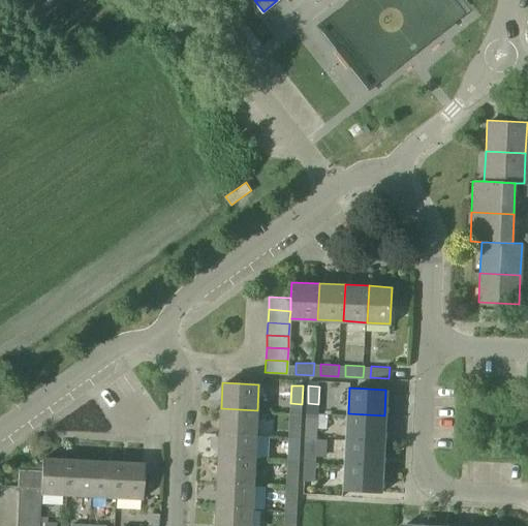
[(221,408),(220,432),(256,434),(257,410),(221,408)]
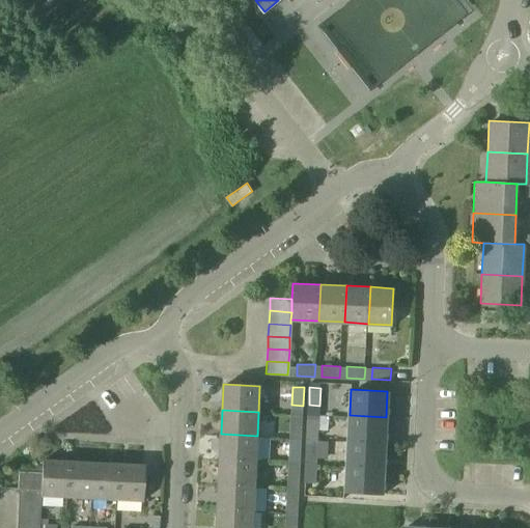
[(290,431),(302,431),(303,413),(291,412),(290,431)]
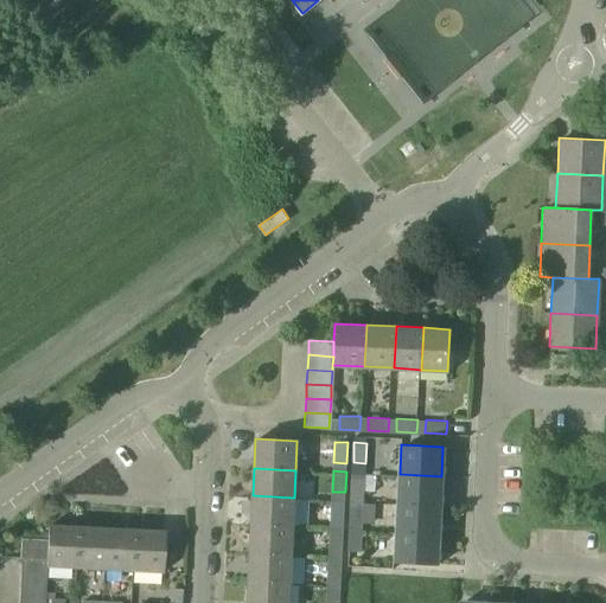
[(352,472),(351,492),(364,492),(364,489),(365,472),(352,472)]
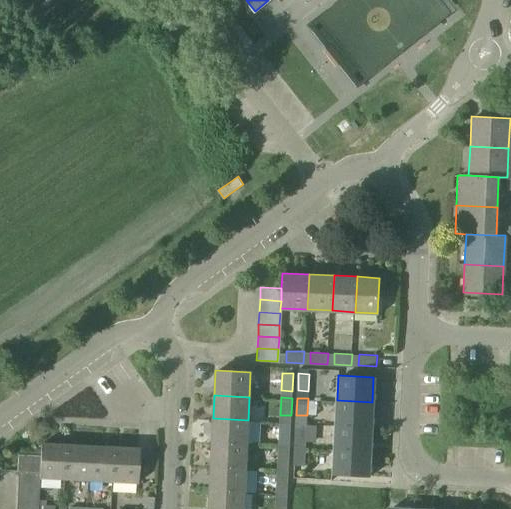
[(317,399),(308,398),(307,413),(316,414),(317,399)]
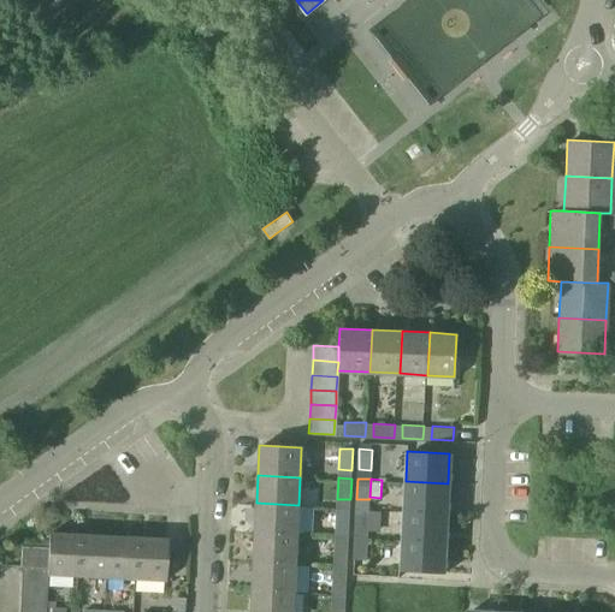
[(403,510),(447,512),(448,483),(406,481),(403,510)]
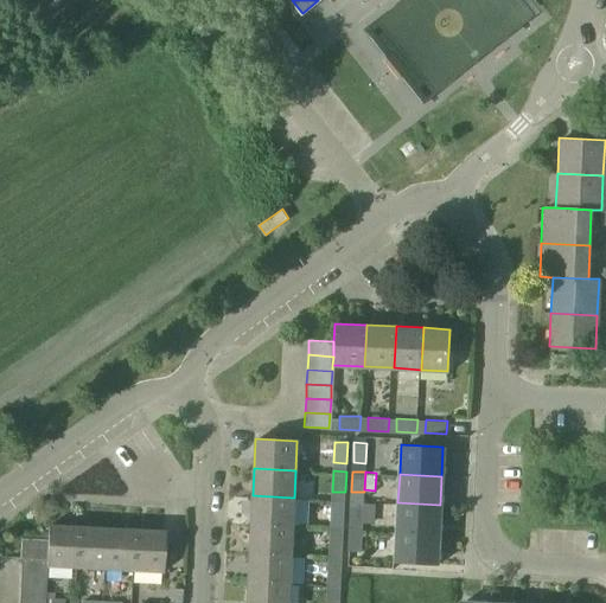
[(253,495),(252,525),(293,527),(294,498),(253,495)]
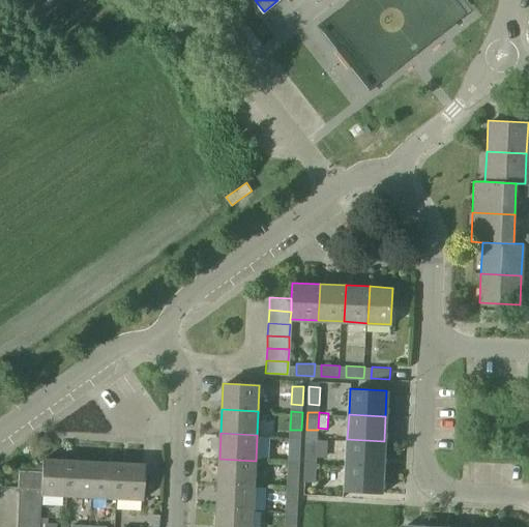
[(289,455),(300,456),(301,437),(290,437),(289,455)]
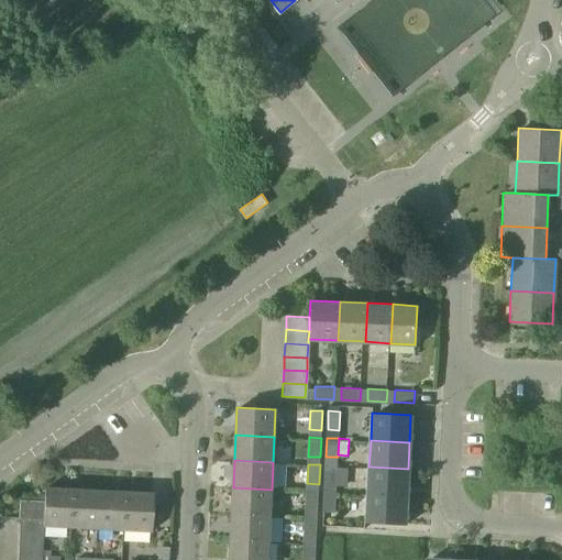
[(326,464),(324,483),(337,484),(338,465),(326,464)]
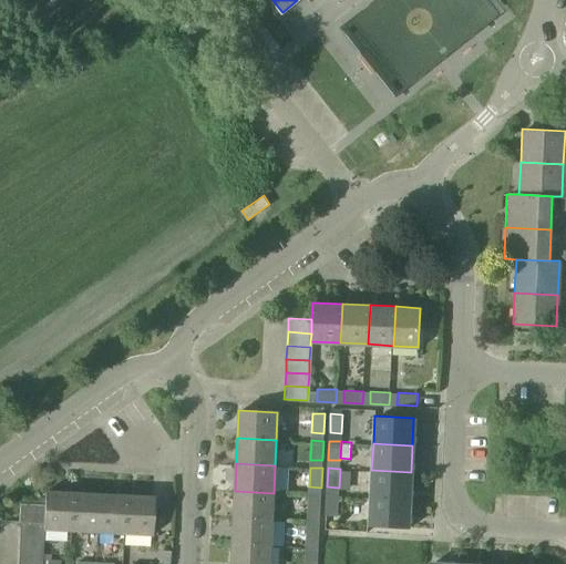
[(370,498),(409,500),(411,472),(371,470),(370,498)]
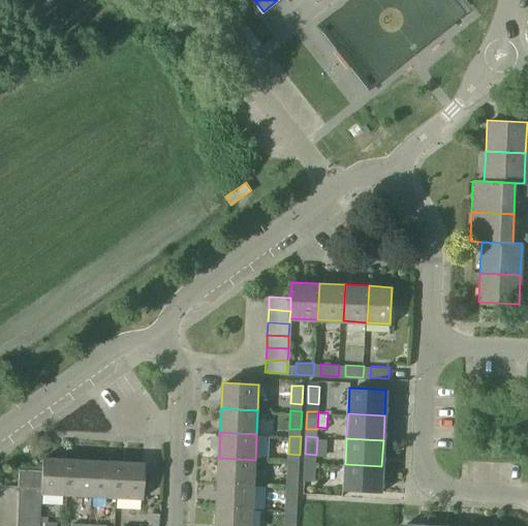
[(38,470),(38,488),(38,494),(66,496),(68,459),(39,458),(38,470)]
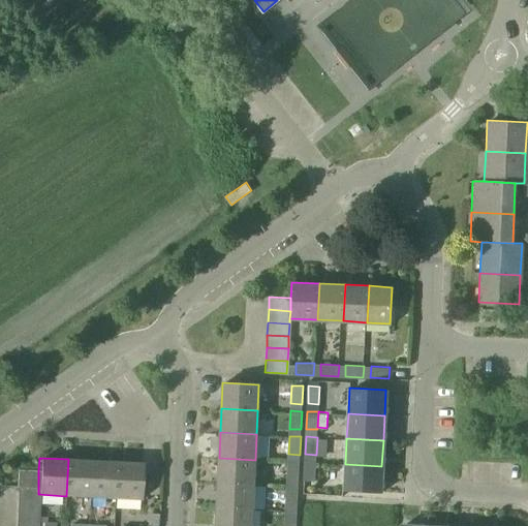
[(219,458),(218,483),(253,484),(255,460),(219,458)]
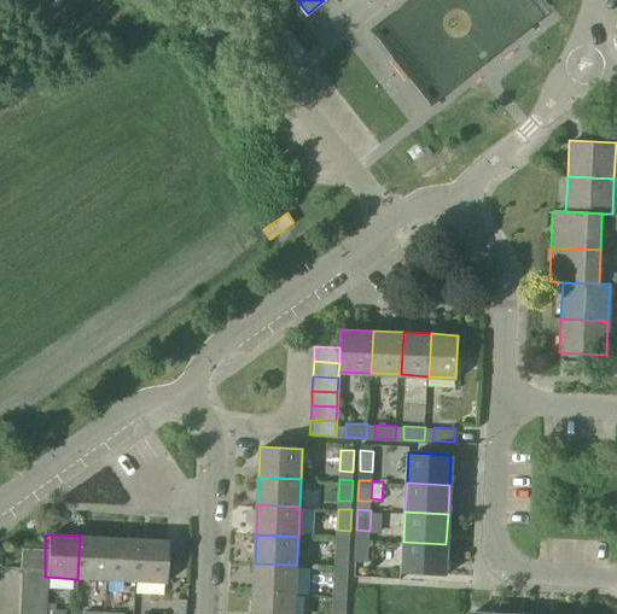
[(80,536),(77,579),(106,580),(109,537),(80,536)]
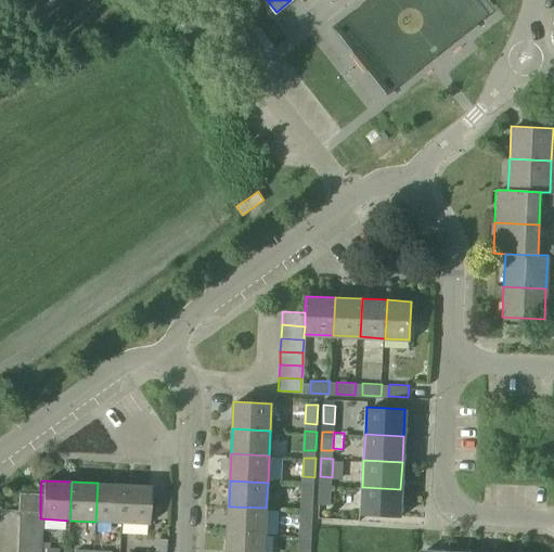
[(95,522),(121,523),(124,485),(98,483),(95,522)]
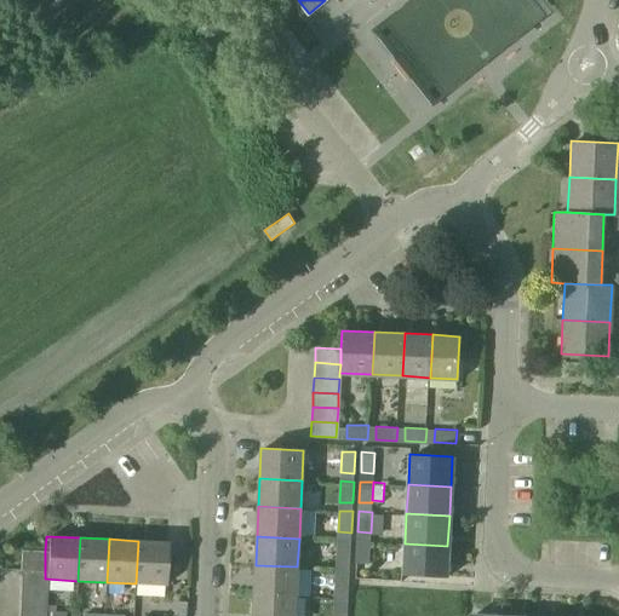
[(337,559),(350,560),(351,539),(338,539),(337,559)]
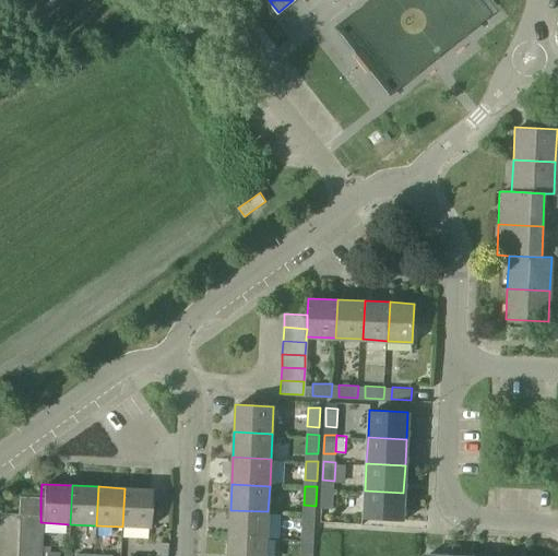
[(322,487),(321,507),(333,507),(333,488),(322,487)]
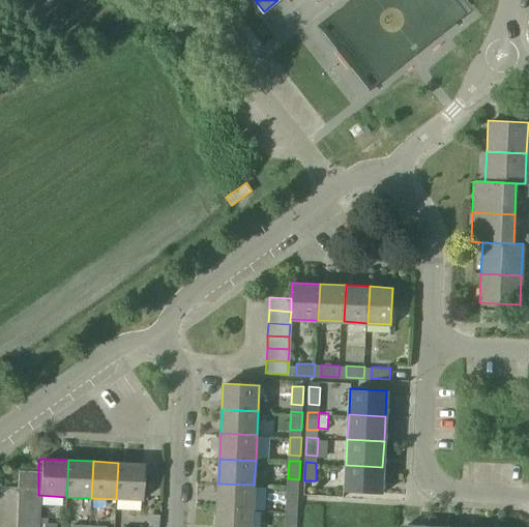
[(118,463),(116,499),(139,500),(141,464),(118,463)]
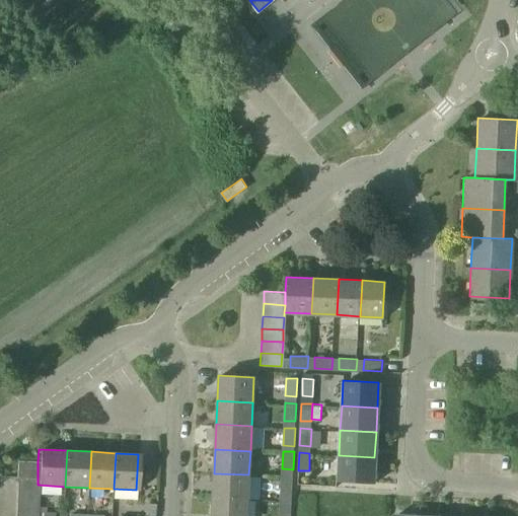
[(374,457),(339,455),(338,480),(373,482),(374,457)]
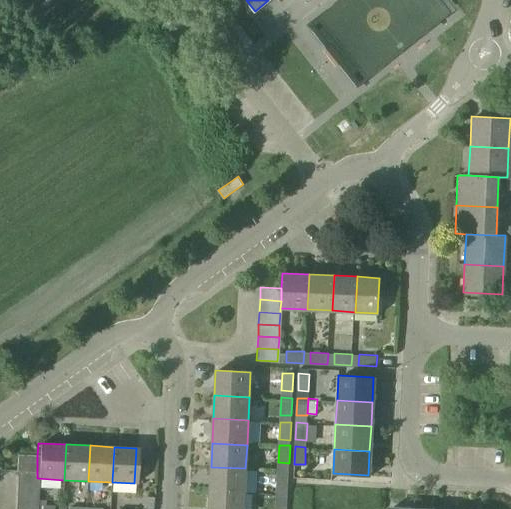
[(15,471),(17,471),(37,472),(37,455),(16,454),(15,471)]
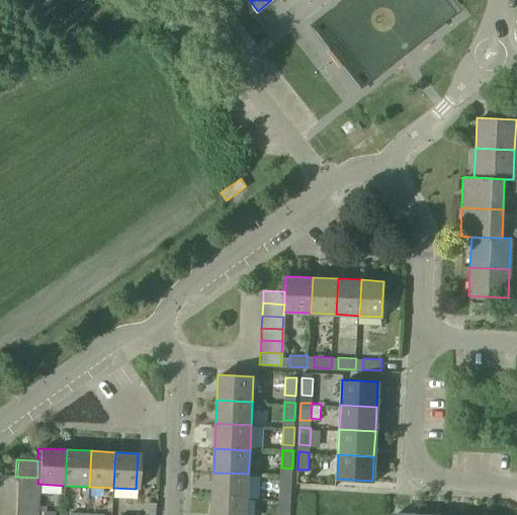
[(212,498),(247,499),(248,474),(213,473),(212,498)]
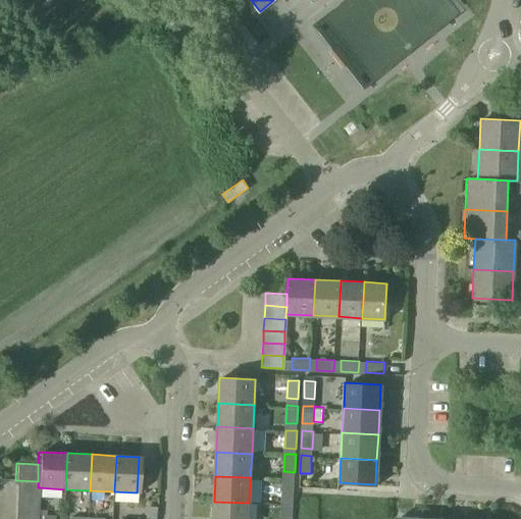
[(282,497),(294,497),(295,479),(282,478),(282,497)]
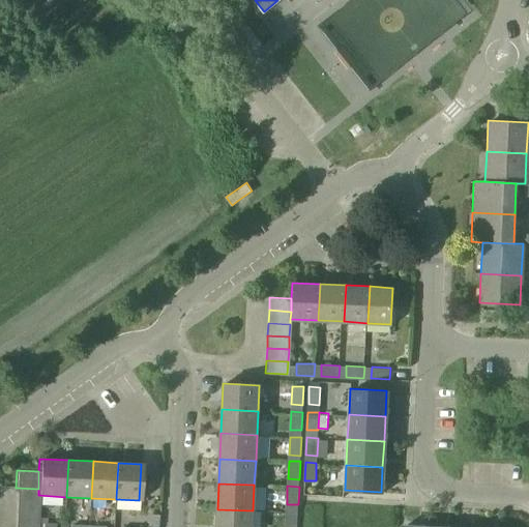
[(18,488),(18,495),(18,501),(38,502),(38,495),(38,489),(18,488)]
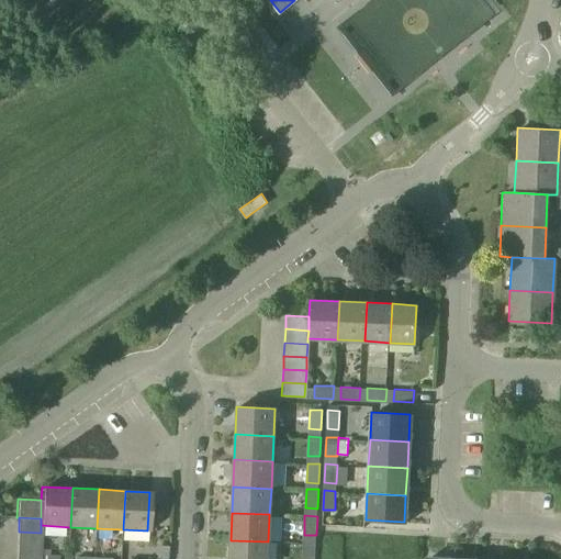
[(18,546),(40,547),(41,533),(19,532),(18,546)]
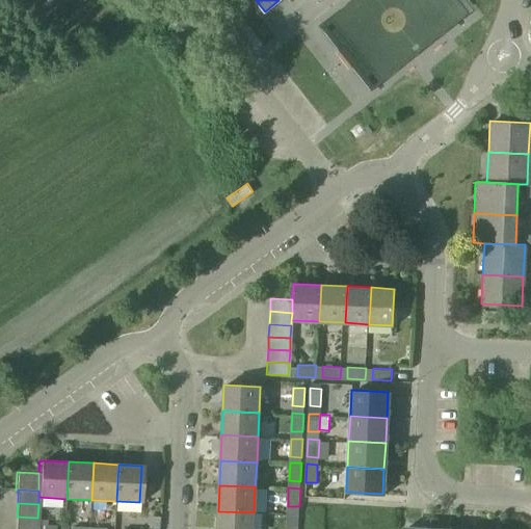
[(253,528),(254,512),(218,511),(216,528),(253,528)]
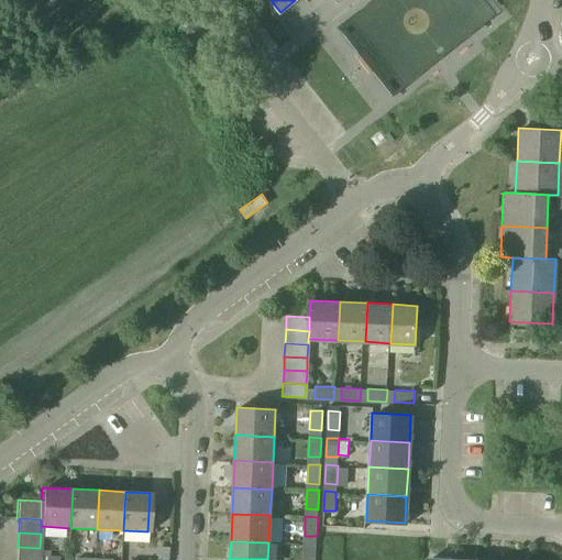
[(302,559),(315,559),(317,544),(304,544),(302,559)]
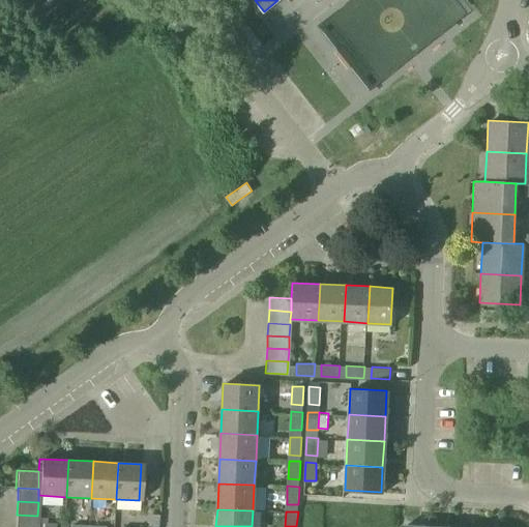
[(16,526),(36,526),(37,522),(37,516),(17,515),(16,526)]
